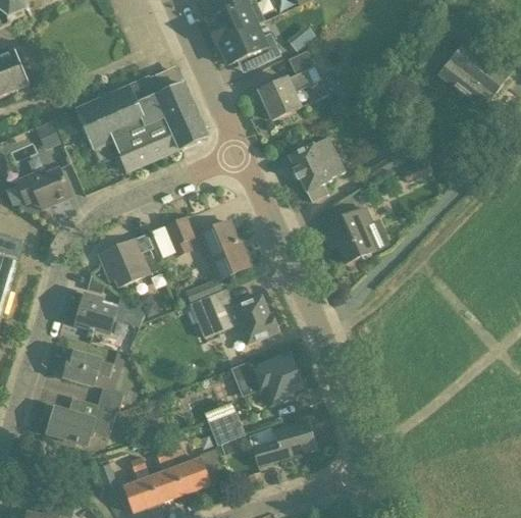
[(0,95),(10,91),(23,85),(27,84),(13,51),(7,53),(4,45),(0,47),(0,24),(8,21),(9,16),(23,10),(28,14),(30,11),(27,8),(28,0),(0,0),(0,95)]
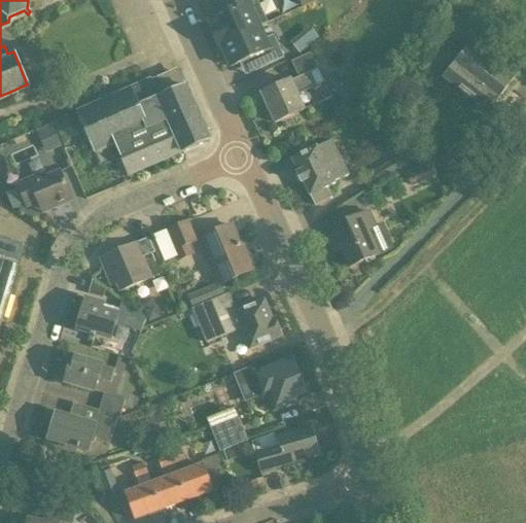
[(209,18),(209,19),(248,0),(209,0),(216,14),(209,18)]
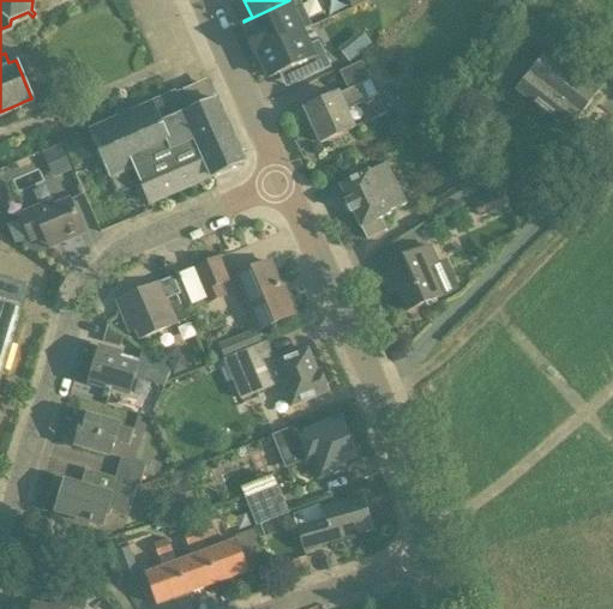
[(289,0),(244,22),(248,30),(244,32),(252,49),(311,22),(300,0),(289,0)]
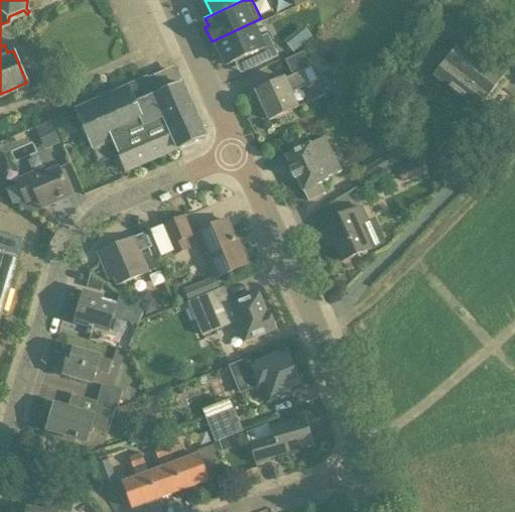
[(261,19),(261,18),(212,41),(212,42),(215,40),(226,62),(248,52),(253,65),(277,53),(267,31),(258,35),(252,23),(261,19)]
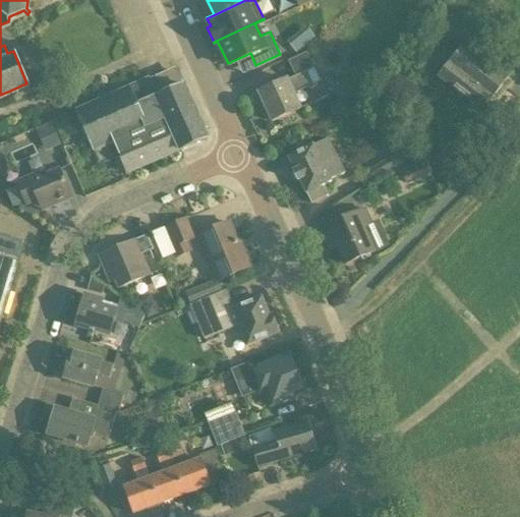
[(300,33),(289,42),(296,51),(307,42),(300,33)]
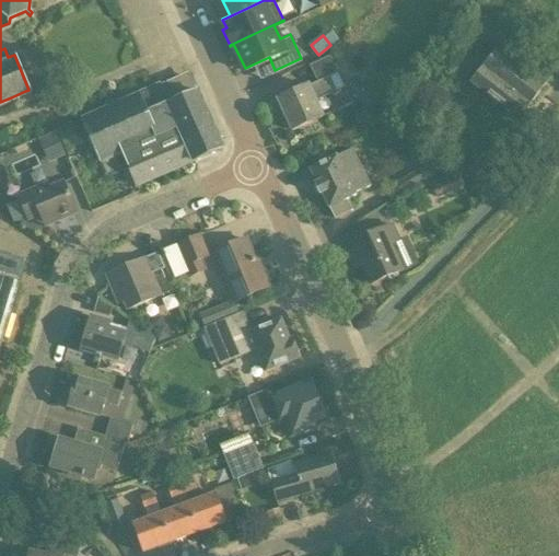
[(549,76),(503,38),(470,79),(516,116),(549,76)]
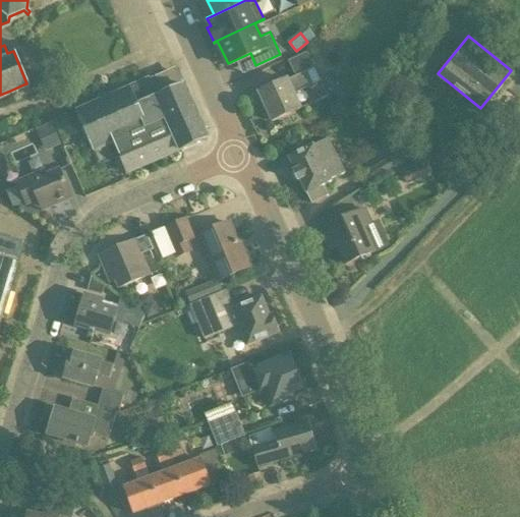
[(298,106),(291,92),(319,78),(305,50),(287,58),(294,73),(257,90),(264,104),(262,105),(267,115),(269,114),(271,119),(298,106)]
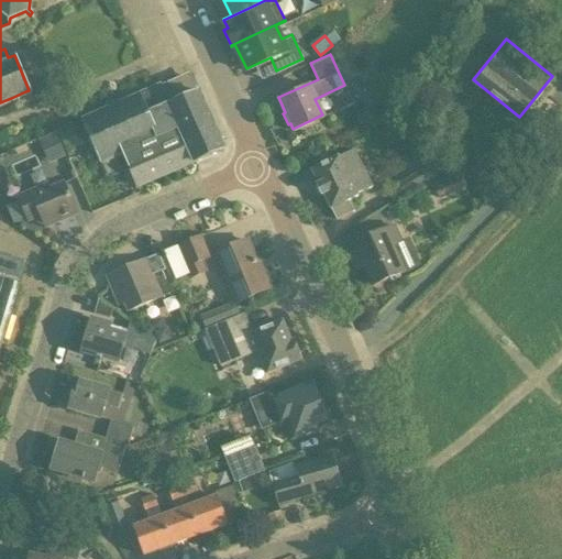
[(180,74),(80,117),(94,145),(67,156),(75,174),(101,162),(106,173),(118,167),(112,155),(121,151),(128,167),(124,168),(131,182),(134,181),(136,184),(193,160),(195,157),(217,149),(221,140),(198,89),(189,94),(180,74)]
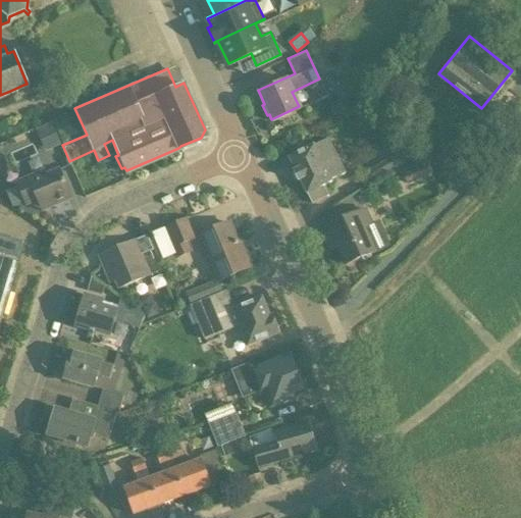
[(35,127),(41,142),(57,135),(50,120),(35,127)]
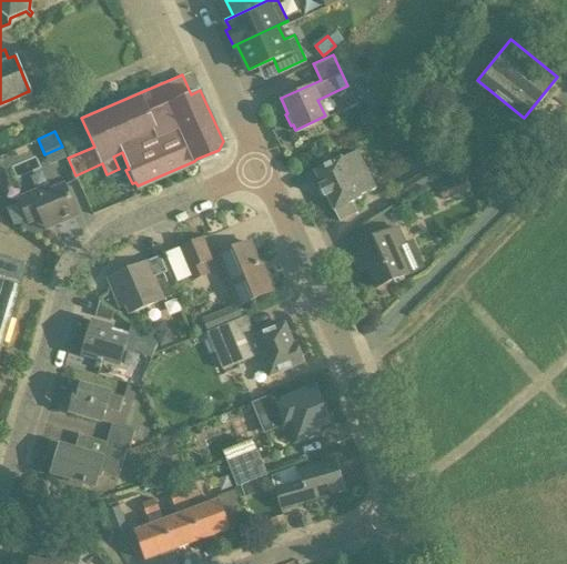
[(321,183),(319,183),(324,194),(326,194),(338,219),(381,197),(356,148),(313,169),(321,183)]
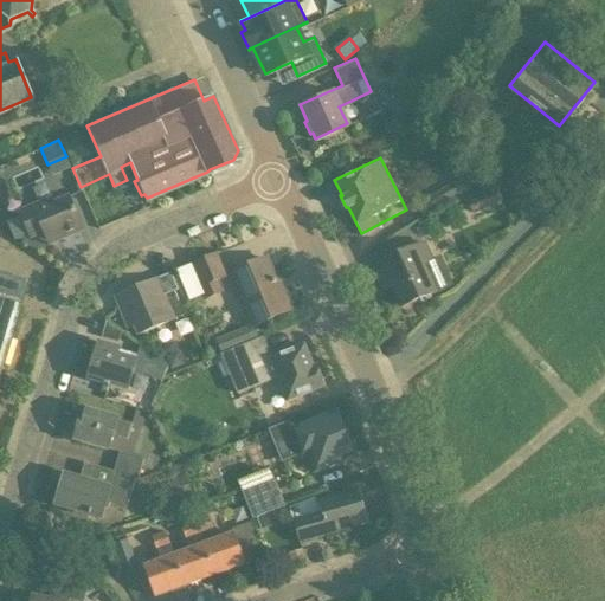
[(467,187),(459,175),(414,201),(422,213),(467,187)]
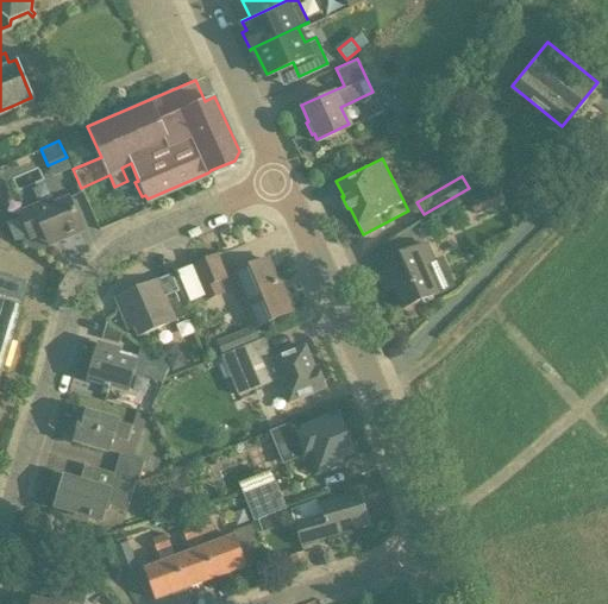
[(493,177),(472,187),(474,190),(467,194),(475,213),(503,200),(493,177)]
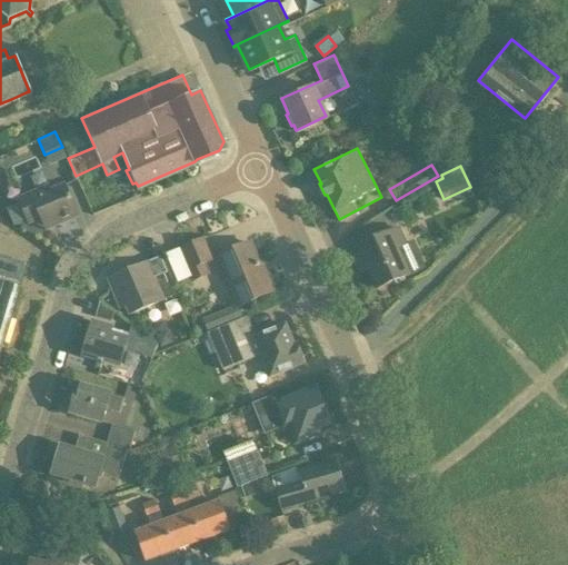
[(47,184),(16,197),(27,221),(39,216),(43,227),(77,214),(63,182),(49,188),(47,184)]
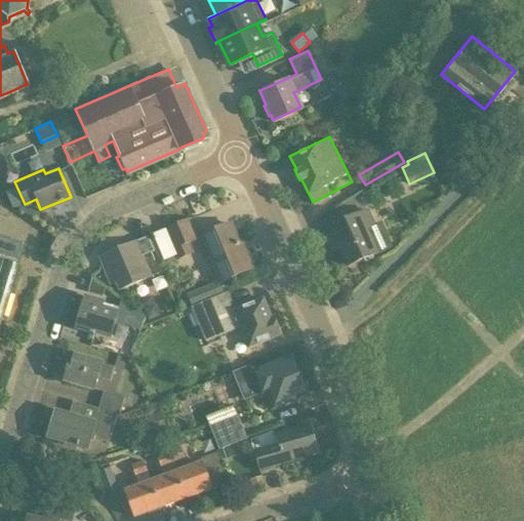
[(335,238),(347,264),(375,251),(366,228),(373,225),(366,208),(322,227),(328,241),(335,238)]
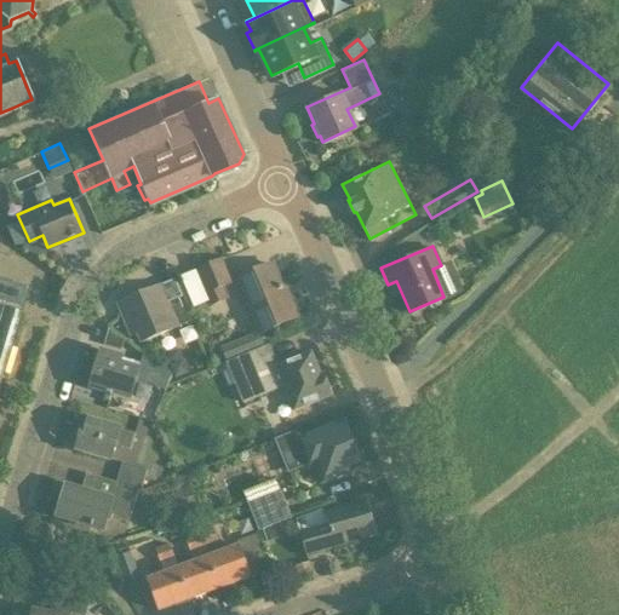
[(222,283),(230,281),(221,257),(179,275),(193,305),(207,299),(210,303),(227,295),(222,283)]
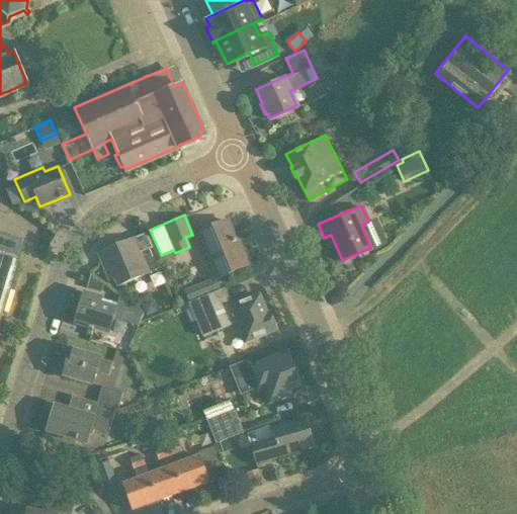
[(241,243),(237,245),(226,219),(196,231),(216,276),(249,262),(241,243)]
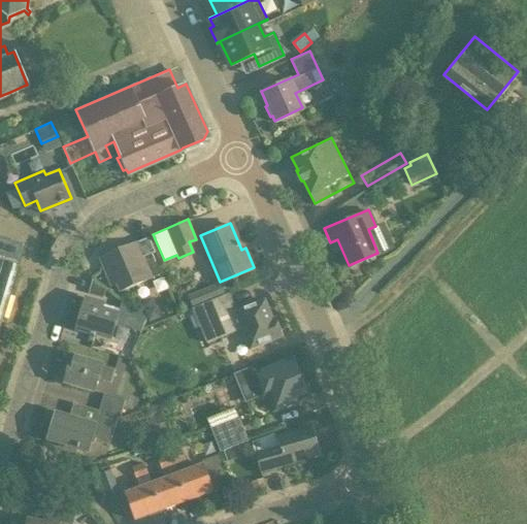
[(120,289),(161,271),(152,251),(154,250),(147,235),(99,256),(110,283),(116,281),(120,289)]
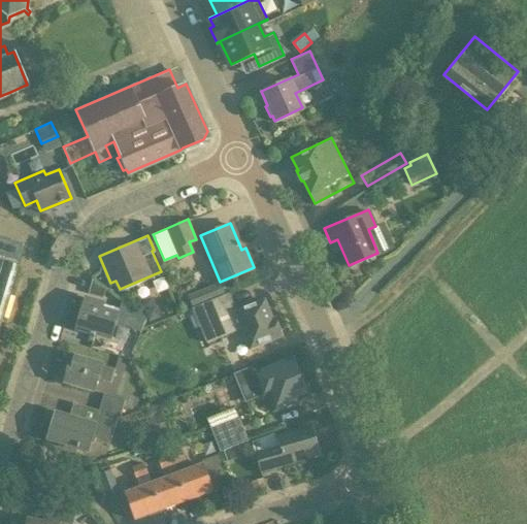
[(10,290),(9,289),(23,243),(0,236),(0,323),(3,314),(9,291),(9,292),(10,290)]
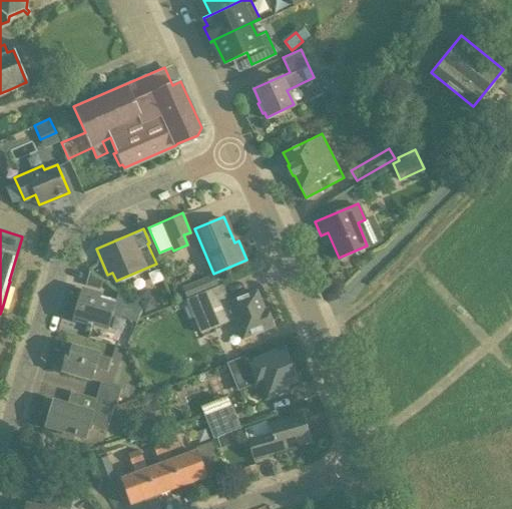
[(86,284),(100,288),(102,280),(90,270),(86,284)]
